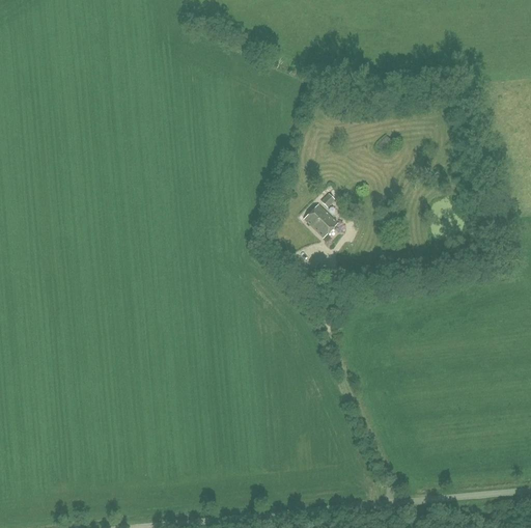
[(387,150),(396,140),(388,133),(380,142),(387,150)]
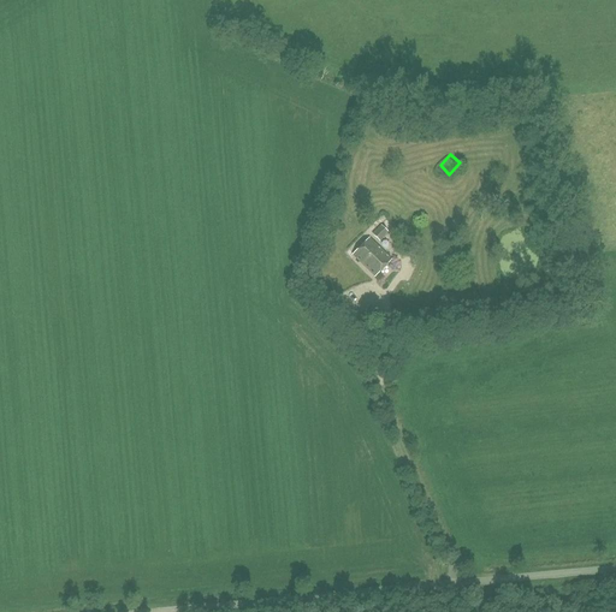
[(379,238),(389,229),(381,220),(372,230),(379,238)]
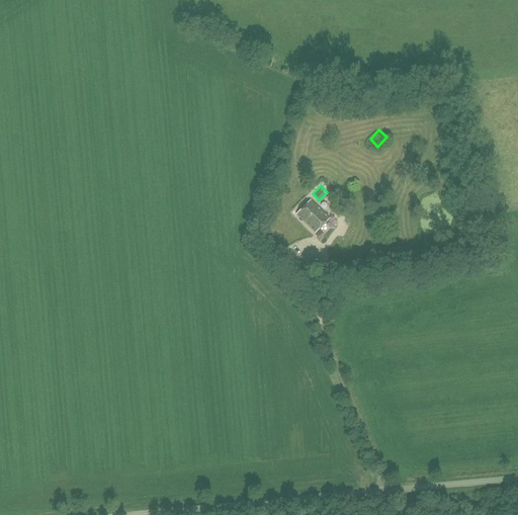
[(315,230),(329,216),(311,197),(295,211),(315,230)]
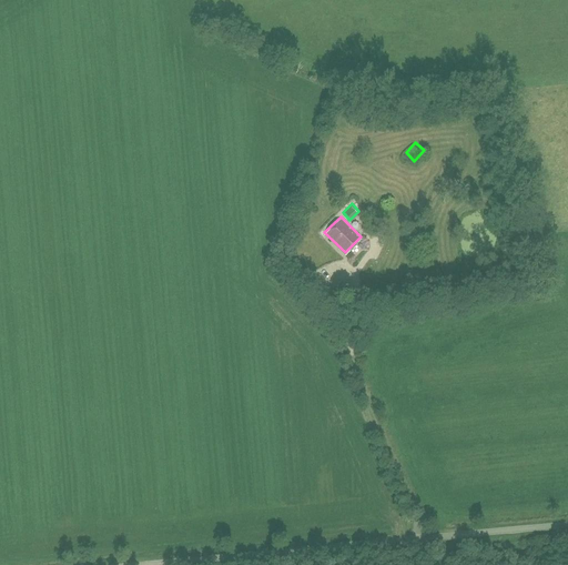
[(313,295),(323,284),(310,272),(298,282),(313,295)]
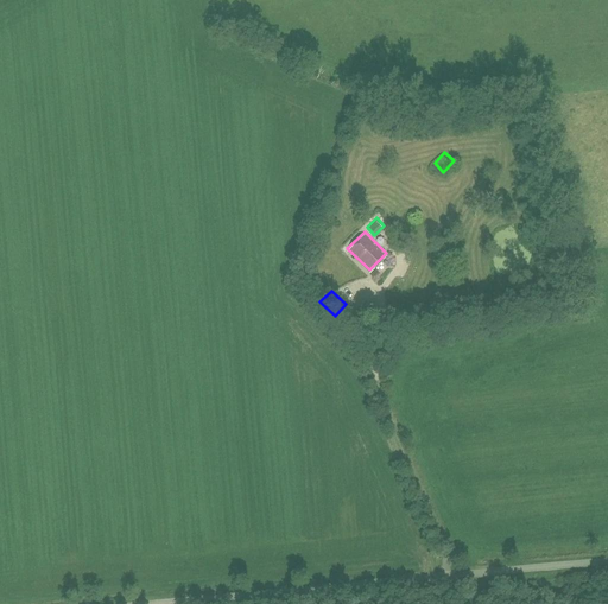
[(355,331),(360,316),(349,312),(343,326),(355,331)]
